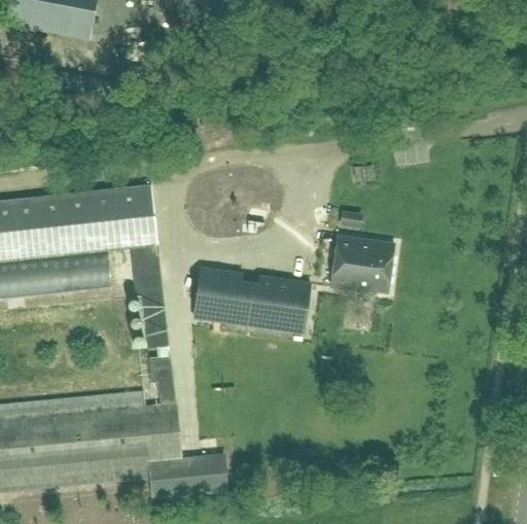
[(355,179),(373,177),(371,164),(353,166),(355,179)]
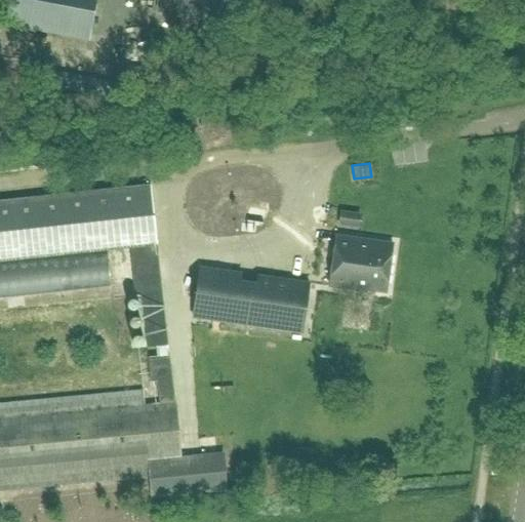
[(151,184),(0,200),(0,294),(111,283),(107,245),(129,242),(134,292),(142,292),(147,345),(167,343),(151,184)]
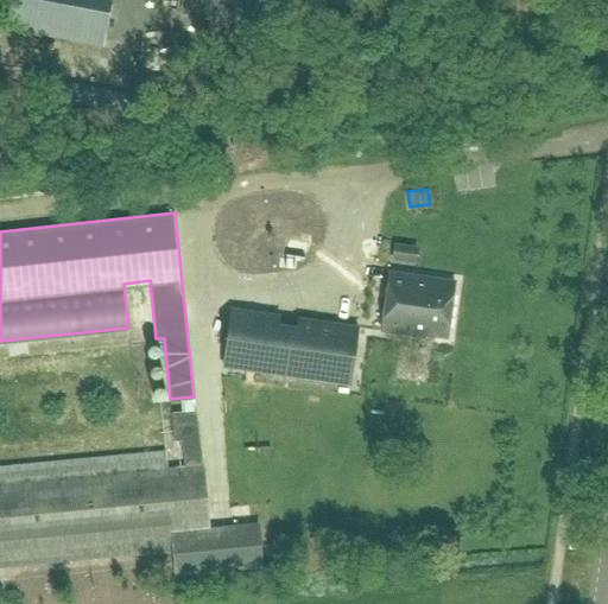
[(287,236),(285,254),(305,258),(308,239),(287,236)]
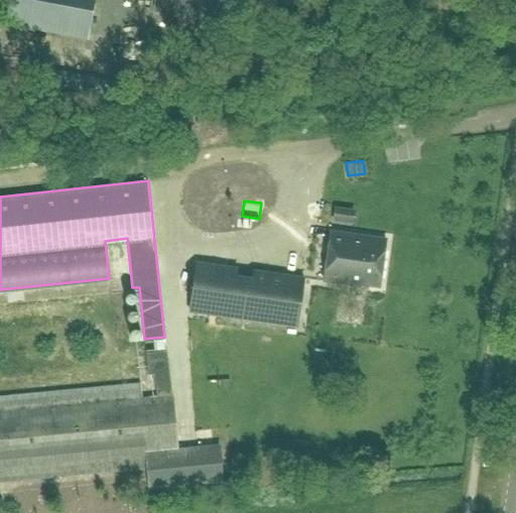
[(334,206),(333,220),(353,222),(354,208),(334,206)]
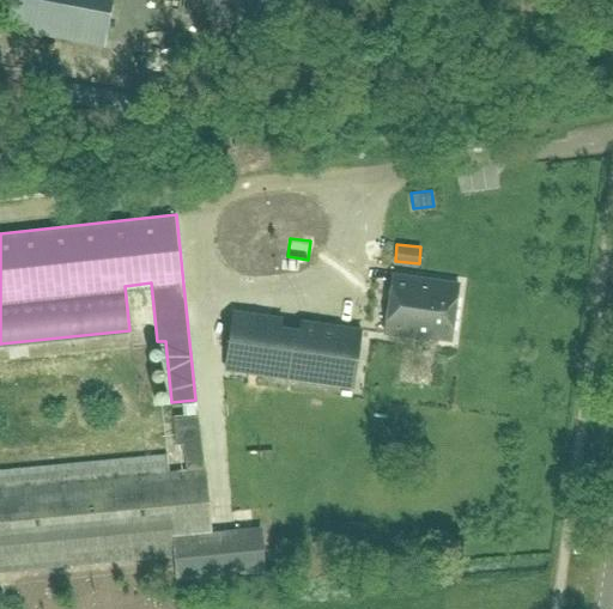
[(449,336),(457,281),(392,272),(383,330),(428,336),(428,334),(449,336)]
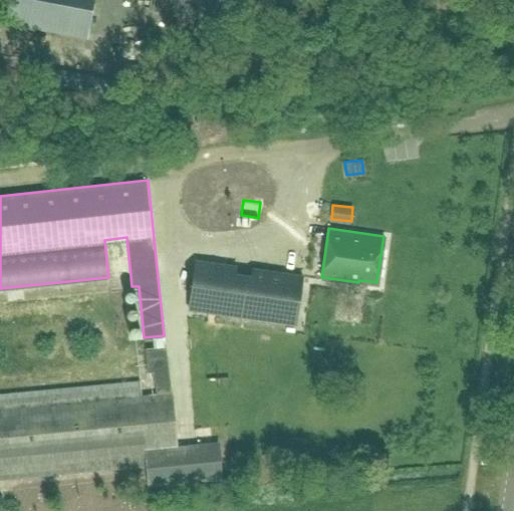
[(236,264),(195,258),(188,309),(295,324),(303,273),(252,266),(251,275),(235,272),(236,264)]
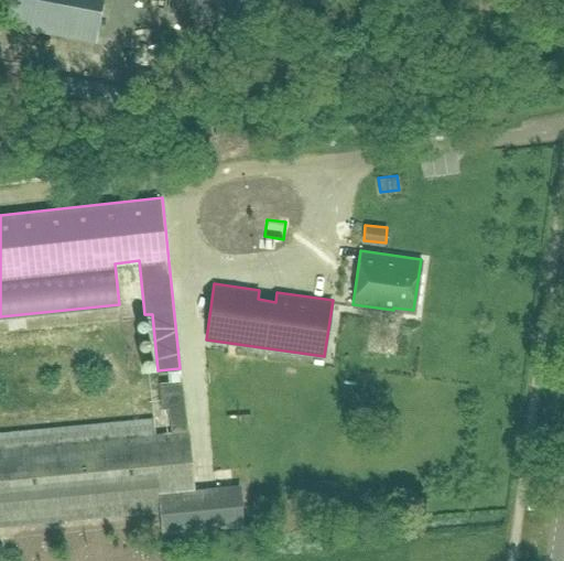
[(152,418),(0,431),(0,524),(160,508),(162,531),(242,524),(239,484),(194,488),(182,378),(159,380),(161,407),(169,407),(171,432),(154,433),(152,418)]
